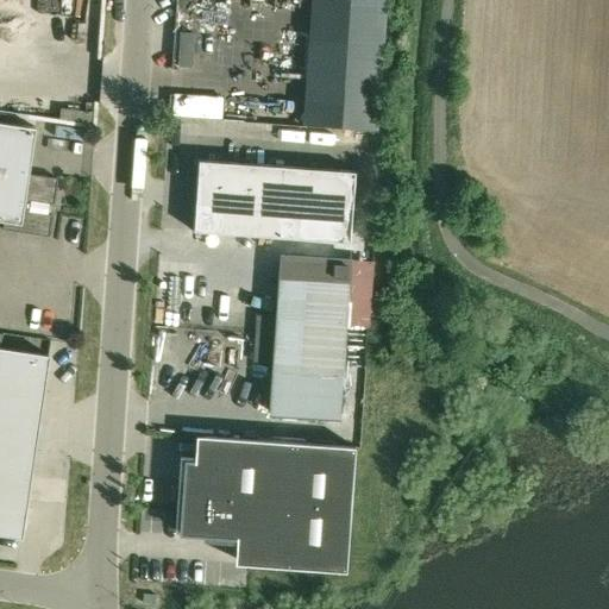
[(312,0),(303,125),(375,130),(384,0),(312,0)]
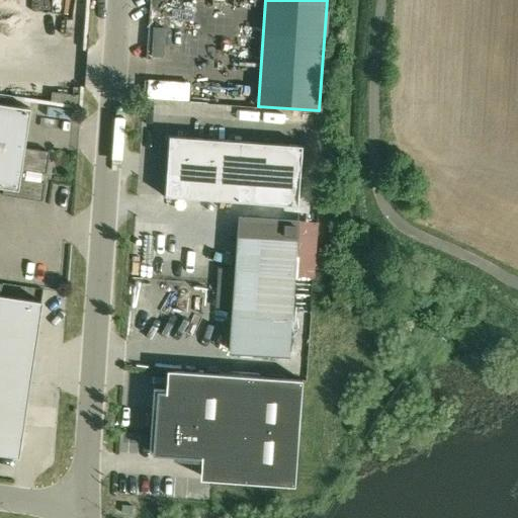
[(187,85),(149,82),(148,98),(186,100),(187,85)]
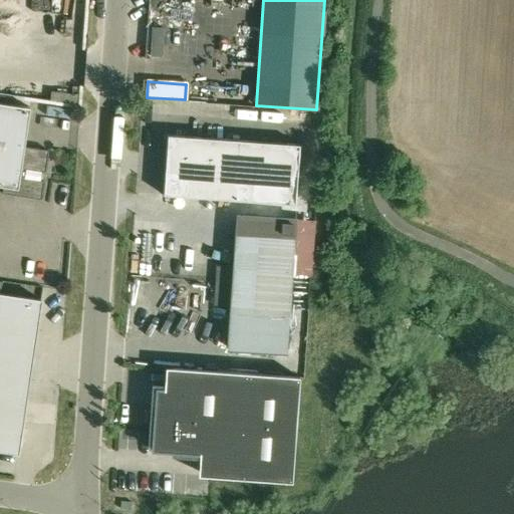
[(0,186),(3,187),(2,194),(41,200),(43,182),(39,181),(40,172),(45,173),(48,151),(23,147),(29,107),(0,102),(0,186)]
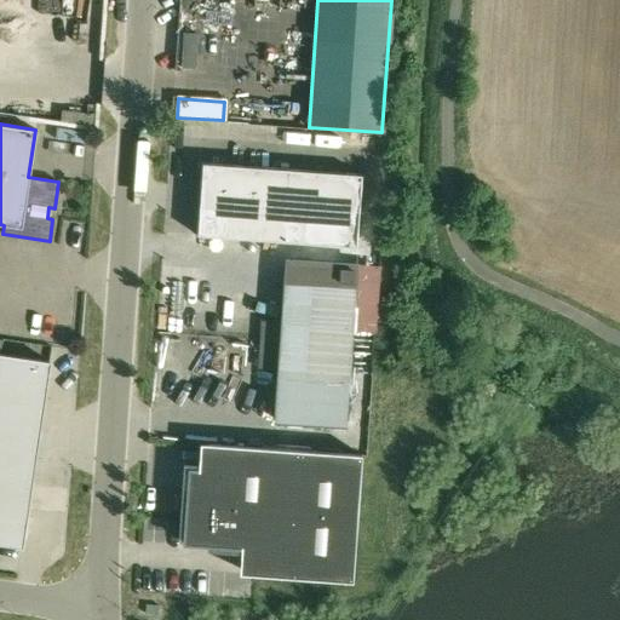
[(361,176),(201,164),(196,236),(355,247),(361,176)]
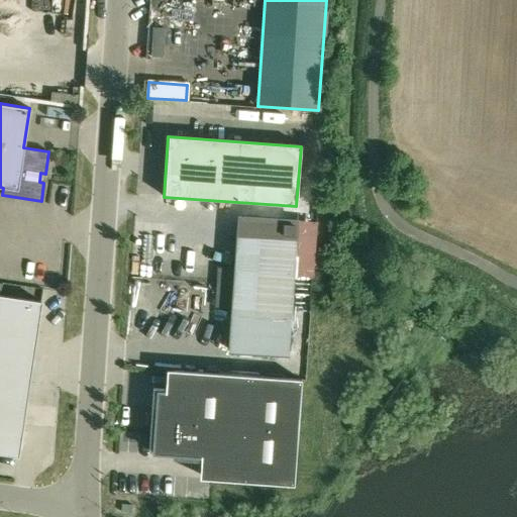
[(233,352),(286,356),(296,220),(243,216),(233,352)]
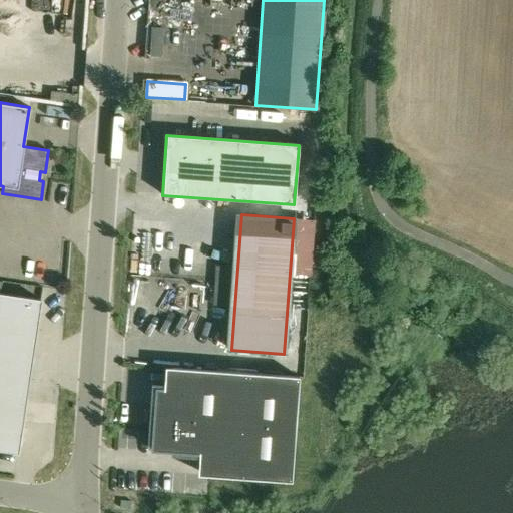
[(143,263),(143,247),(128,247),(127,262),(143,263)]
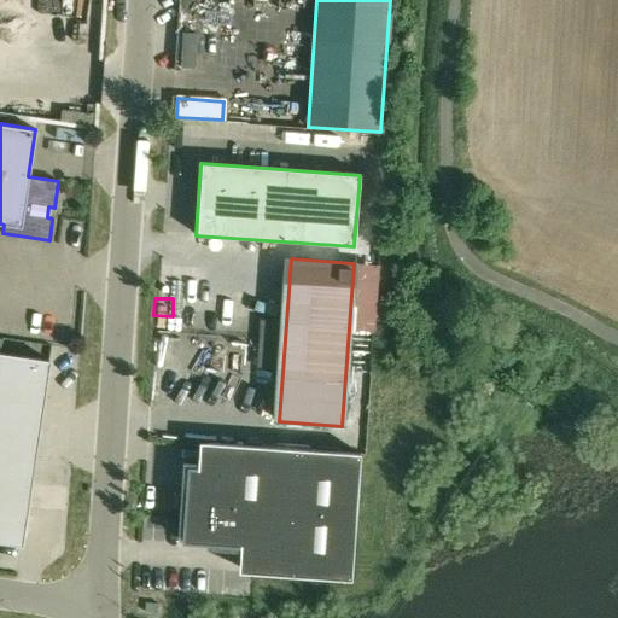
[(0,353),(0,542),(21,546),(46,362),(48,362),(48,361),(0,353)]
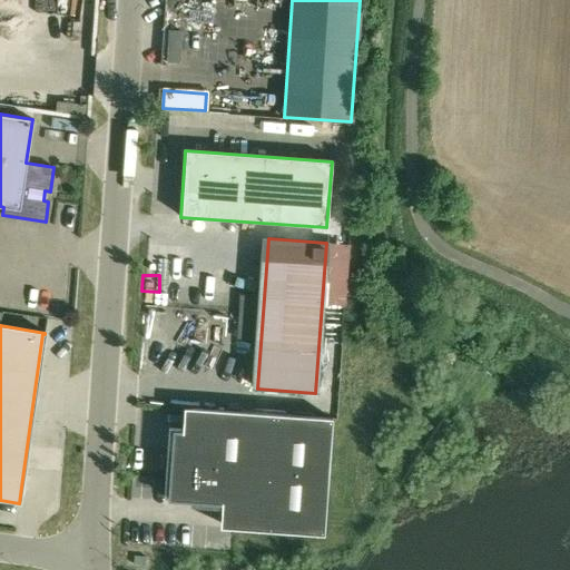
[(190,503),(234,505),(232,529),(323,536),(332,419),(196,409),(195,432),(172,430),(170,438),(173,439),(172,448),(170,448),(169,455),(172,455),(168,499),(190,501),(190,503)]
